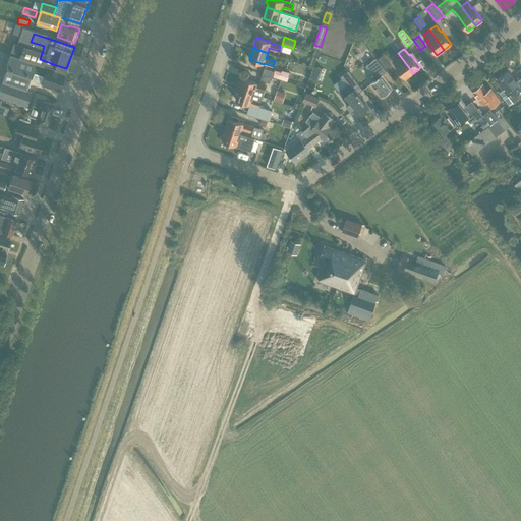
[(405,78),(413,73),(398,53),(391,58),(396,65),(405,78)]
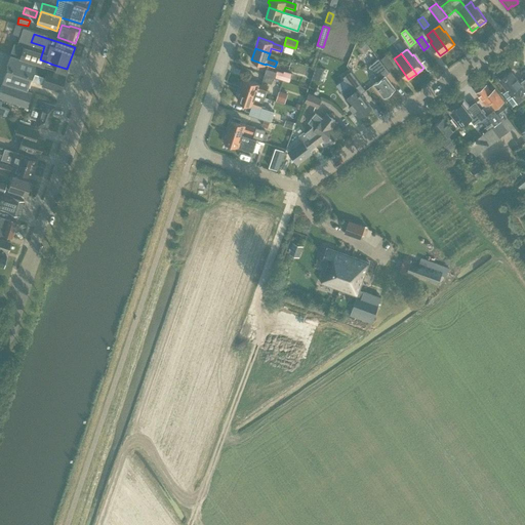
[(8,65),(0,88),(0,97),(27,108),(32,92),(27,90),(30,81),(42,85),(59,90),(66,72),(11,54),(7,65),(8,65)]
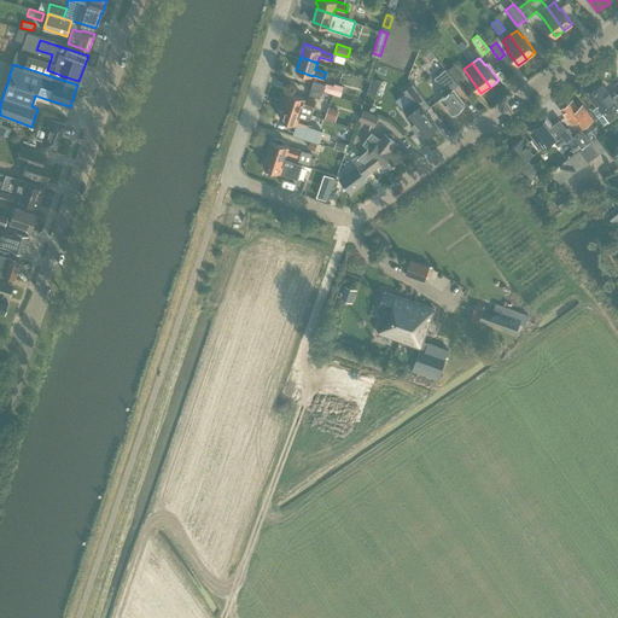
[(454,65),(447,70),(456,82),(462,77),(454,65)]
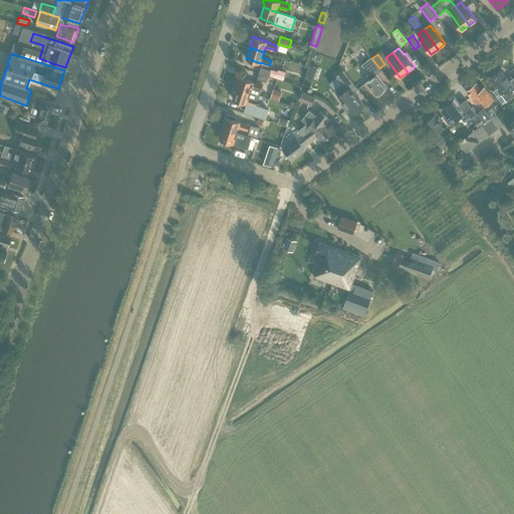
[(379,68),(371,58),(361,65),(368,74),(367,75),(370,79),(366,82),(377,96),(382,92),(381,91),(387,87),(377,74),(381,71),(379,68)]
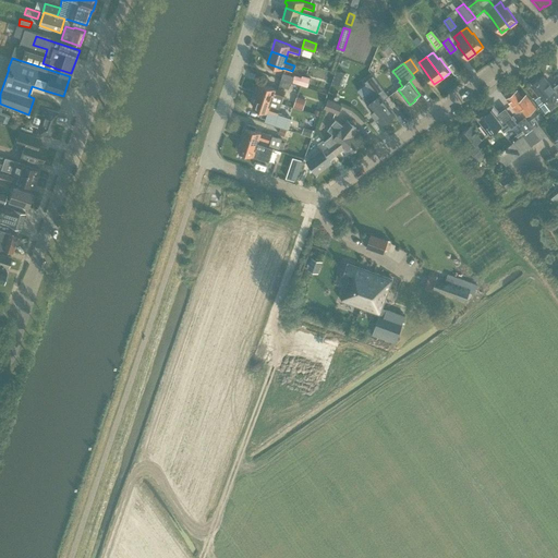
[(336,70),(331,83),(340,86),(344,73),(336,70)]
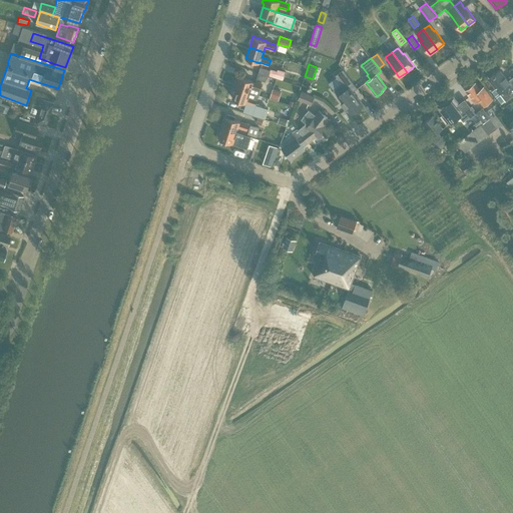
[(261,67),(259,72),(269,75),(271,70),(261,67)]
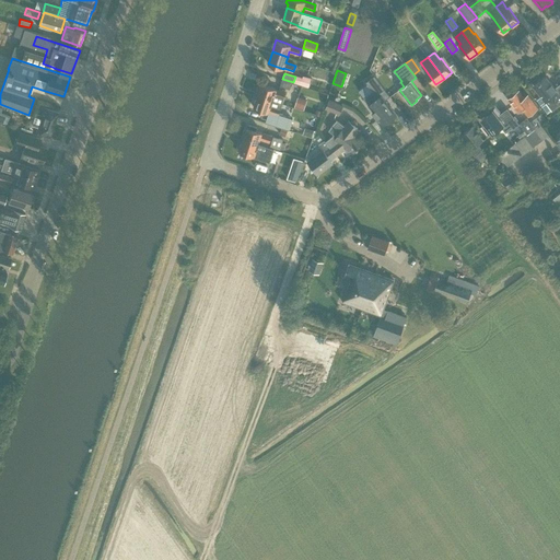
[(303,78),(301,84),(308,88),(312,78),(303,76),(303,78)]
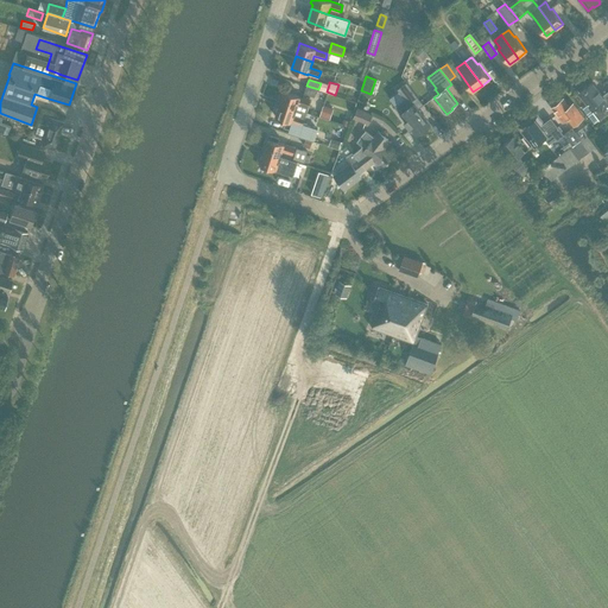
[(405,99),(394,106),(406,120),(404,121),(410,130),(411,128),(417,134),(430,124),(418,108),(424,103),(406,82),(397,89),(405,99)]
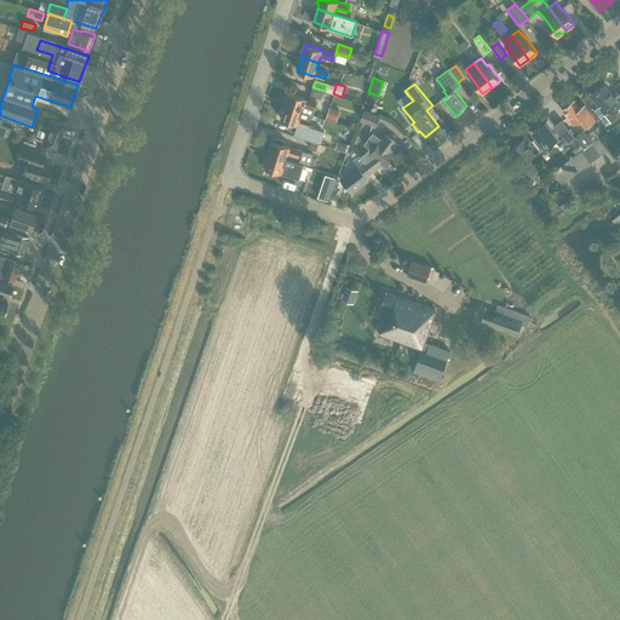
[(604,85),(591,96),(600,105),(595,110),(607,126),(612,121),(619,114),(619,93),(615,98),(604,85)]
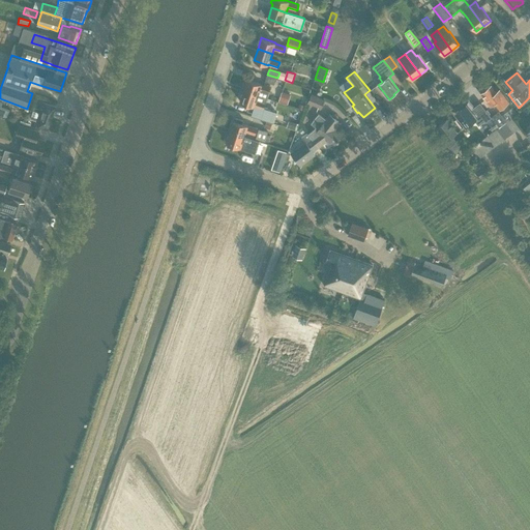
[(267,76),(265,81),(274,84),(276,78),(267,76)]
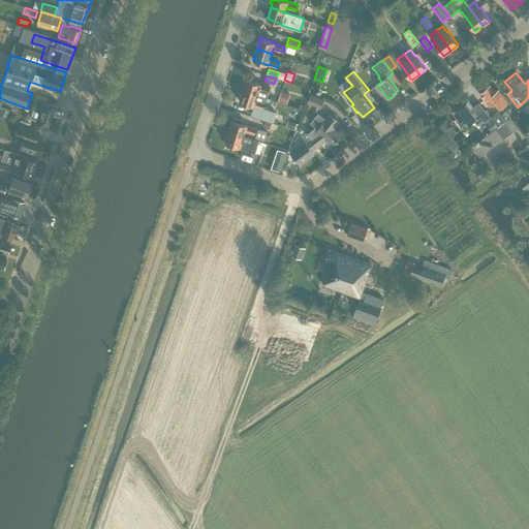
[(247,80),(244,91),(257,95),(268,98),(269,93),(271,88),(261,85),(261,84),(257,83),(247,80)]
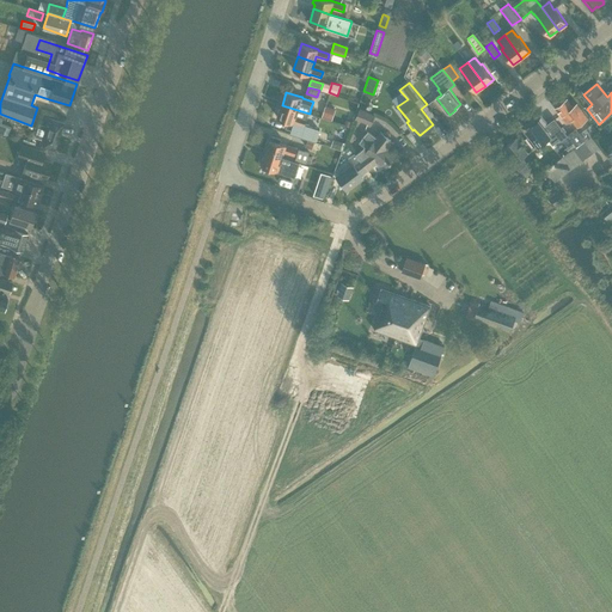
[(567,123),(571,118),(576,124),(587,116),(574,99),(570,103),(567,99),(555,109),(567,123)]
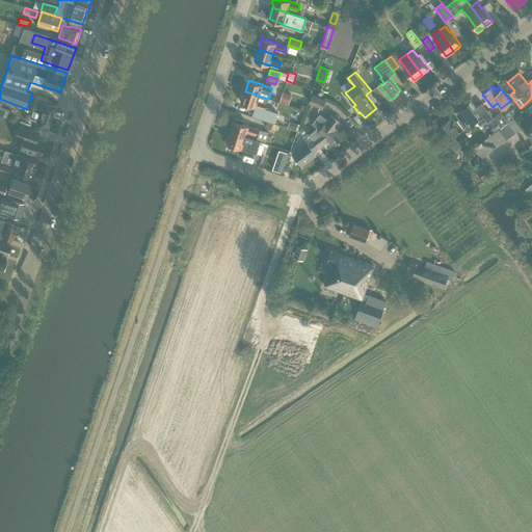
[(245,91),(241,102),(258,107),(265,110),(265,109),(267,104),(269,99),(259,96),(245,91)]
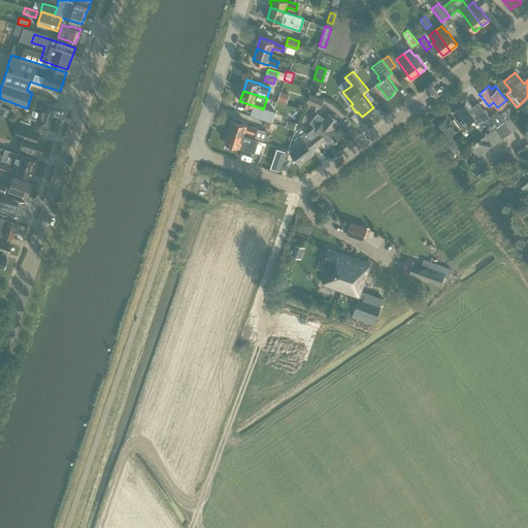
[(281,92),(277,101),(286,104),(290,94),(281,92)]
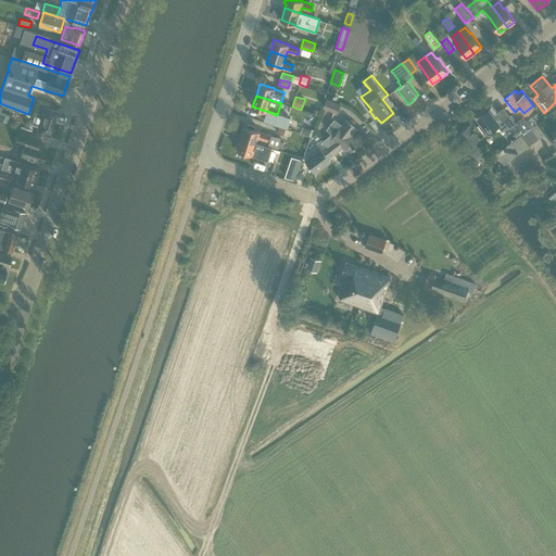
[(327,99),(323,108),(338,114),(341,104),(327,99)]
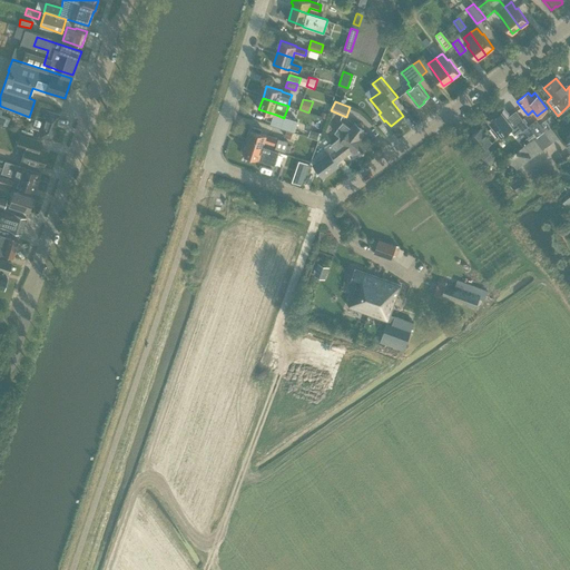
[(494,118),(490,121),(501,136),(510,128),(514,134),(521,129),(522,130),(528,126),(527,125),(520,116),(517,111),(509,117),(509,116),(509,115),(509,114),(508,112),(504,108),(493,116),(494,118)]
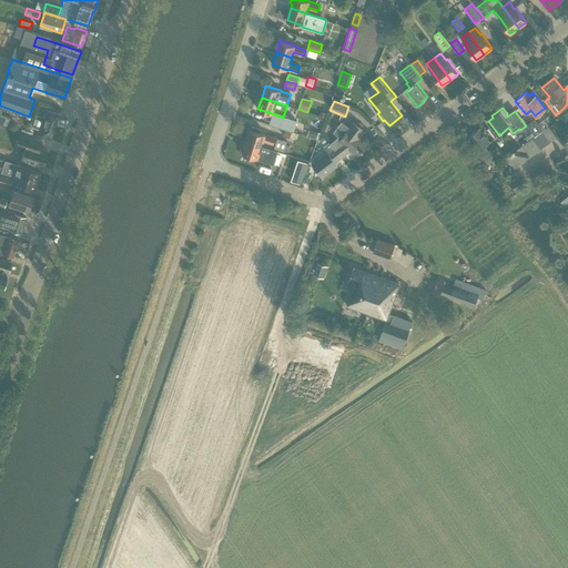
[(36,115),(32,128),(38,130),(37,134),(51,139),(60,113),(44,109),(42,117),(36,115)]
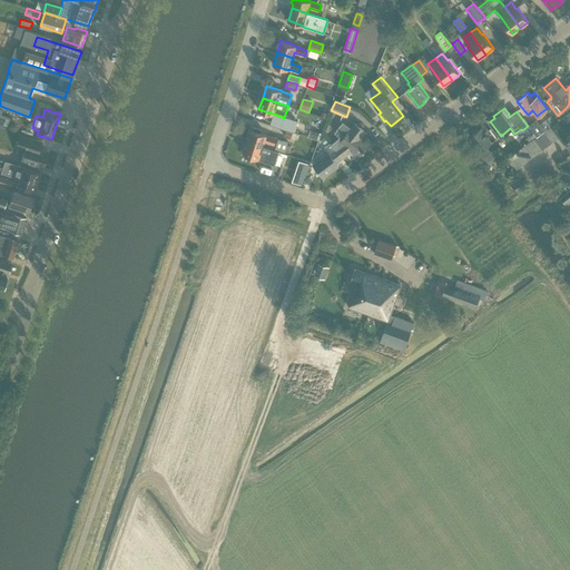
[(276,115),(273,125),(294,133),(297,121),(284,117),(284,118),(276,115)]
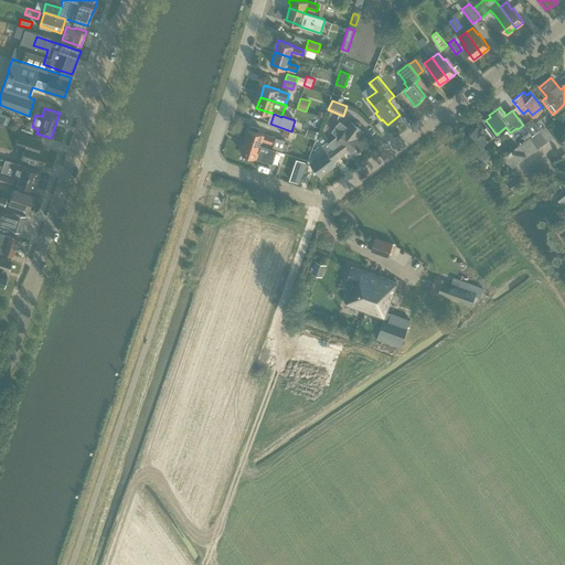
[(524,125),(532,135),(535,132),(540,129),(532,118),(524,125)]
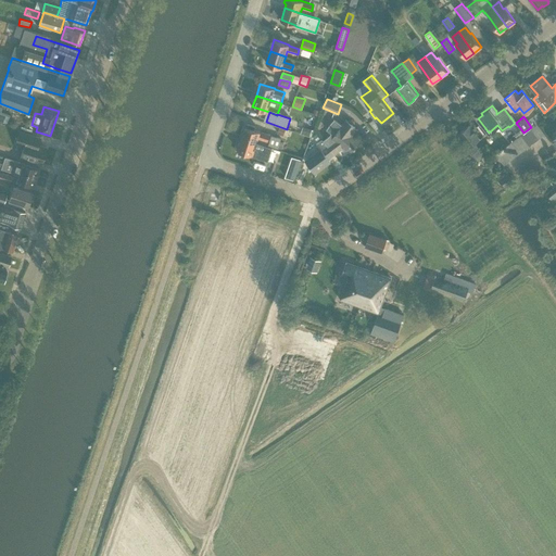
[(324,140),(327,146),(333,154),(343,147),(351,152),(358,141),(350,135),(355,127),(345,119),(342,125),(335,119),(327,129),(331,134),(329,136),(324,140)]
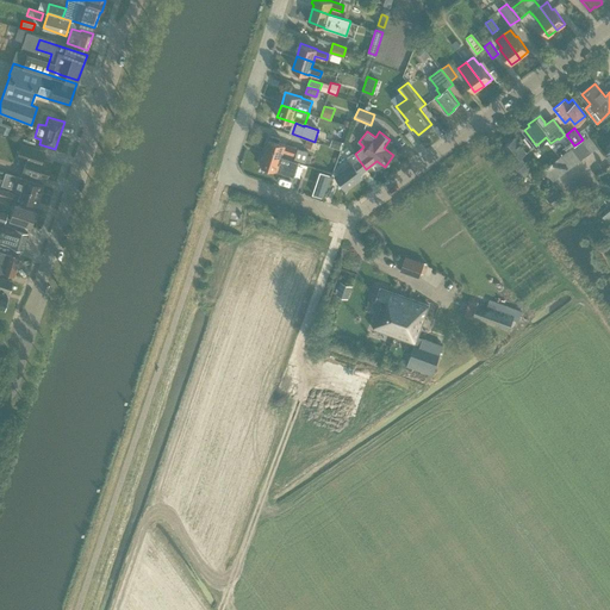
[(589,135),(584,139),(592,151),(598,147),(589,135)]
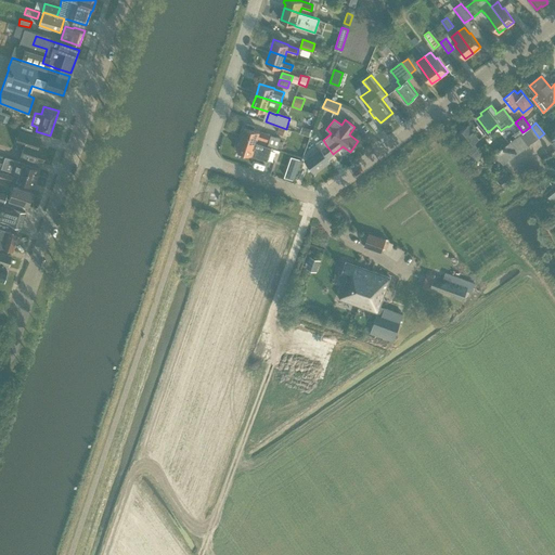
[(245,126),(241,138),(242,138),(256,143),(258,138),(268,141),(270,134),(260,131),(254,129),(255,126),(247,124),(246,127),(245,127),(245,126)]
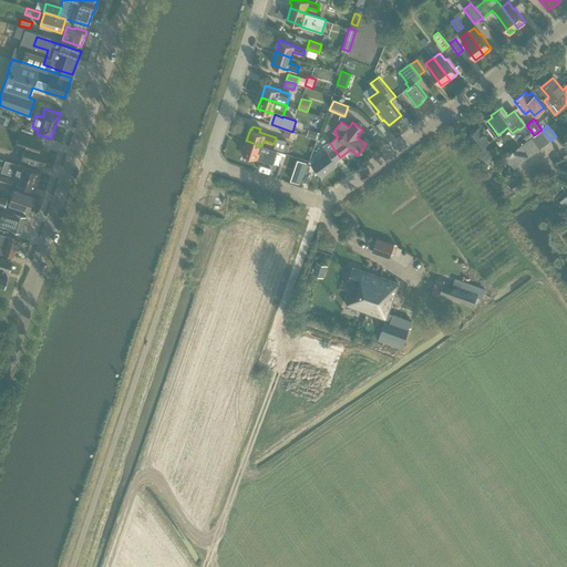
[(476,147),(475,150),(485,163),(493,157),(484,146),(490,142),(478,127),(467,136),(476,147)]
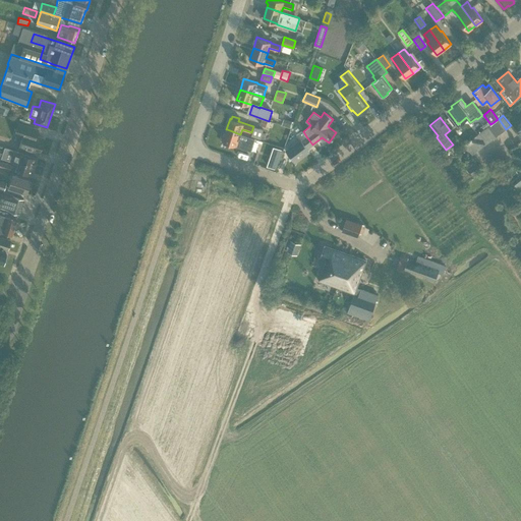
[(286,119),(284,125),(291,127),(293,121),(286,119)]
